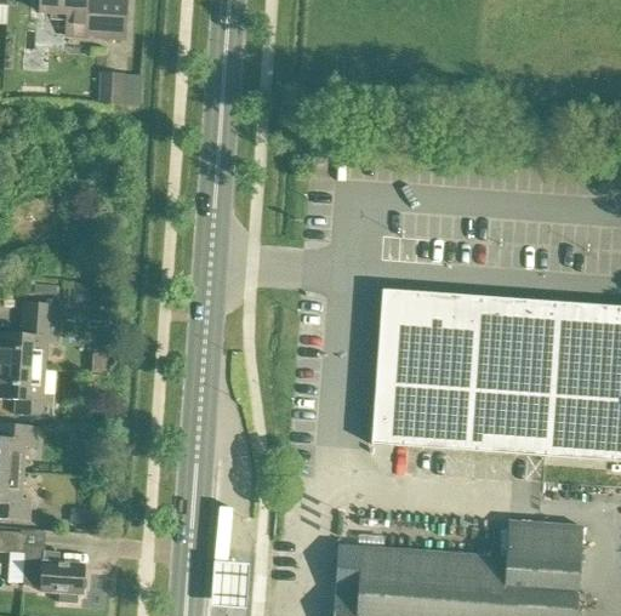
[(40,0),(40,9),(67,10),(66,32),(124,35),(127,0),(40,0)]
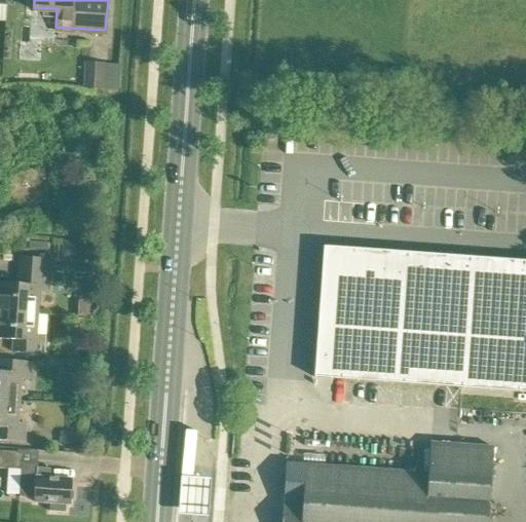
[(83,60),(83,85),(104,85),(105,61),(83,60)]
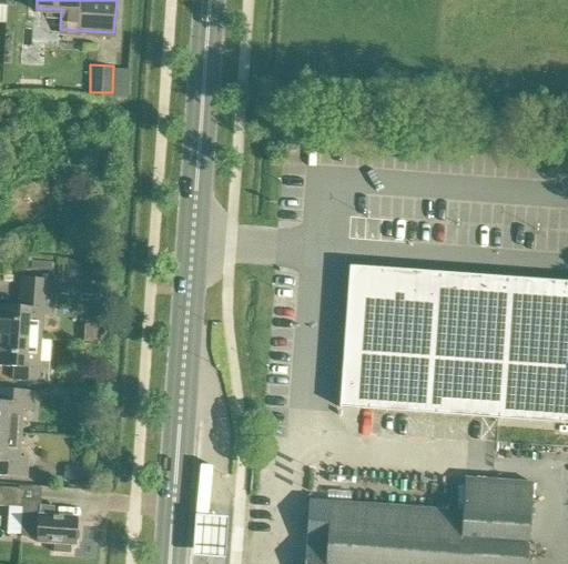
[(85,260),(84,278),(97,278),(98,261),(85,260)]
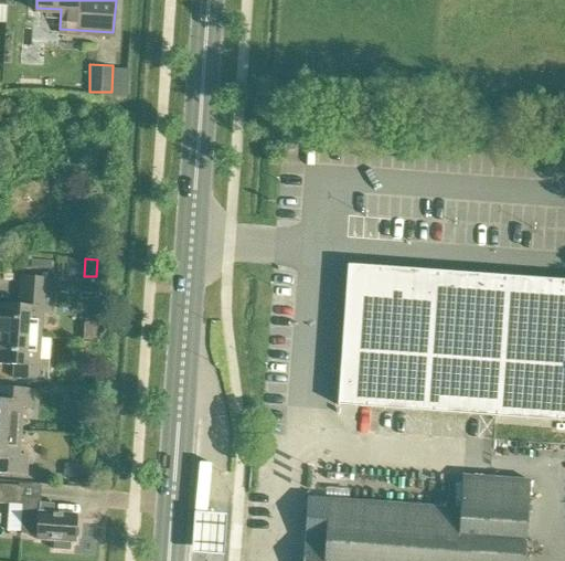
[(340,364),(337,403),(564,417),(564,277),(392,266),(348,263),(340,364)]
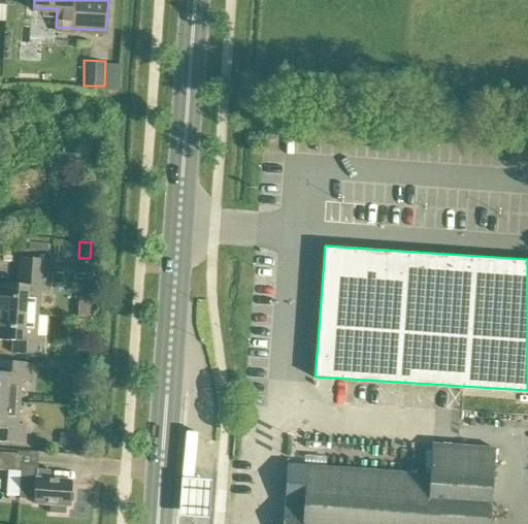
[(20,255),(19,270),(18,282),(0,280),(0,308),(38,312),(39,290),(47,291),(51,257),(20,255)]
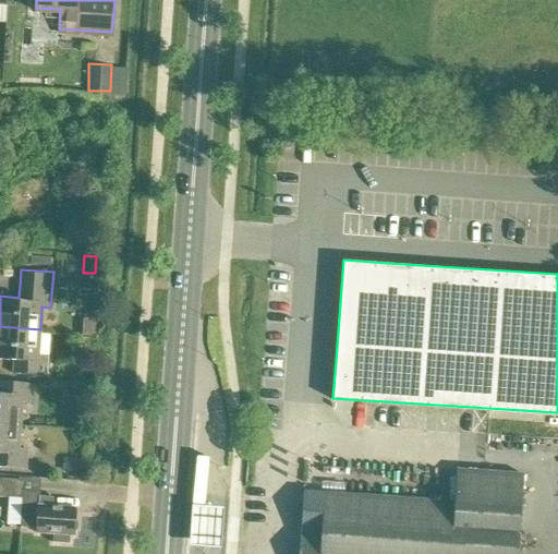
[(40,329),(0,326),(0,356),(14,357),(13,370),(46,372),(47,352),(38,352),(40,329)]
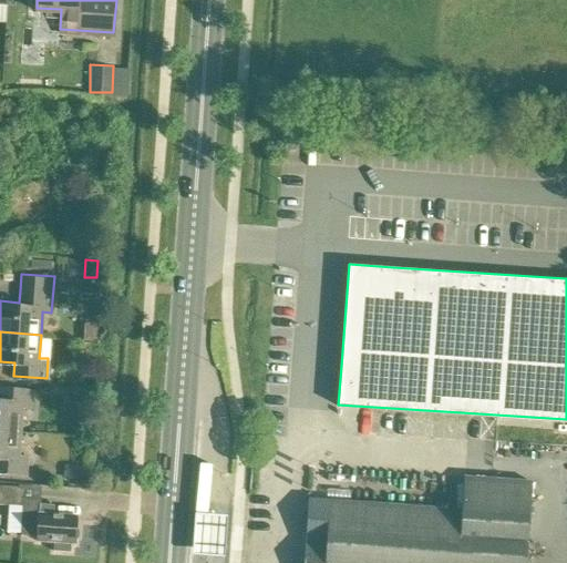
[(0,427),(21,429),(22,407),(31,407),(33,387),(0,385),(0,387),(0,427)]
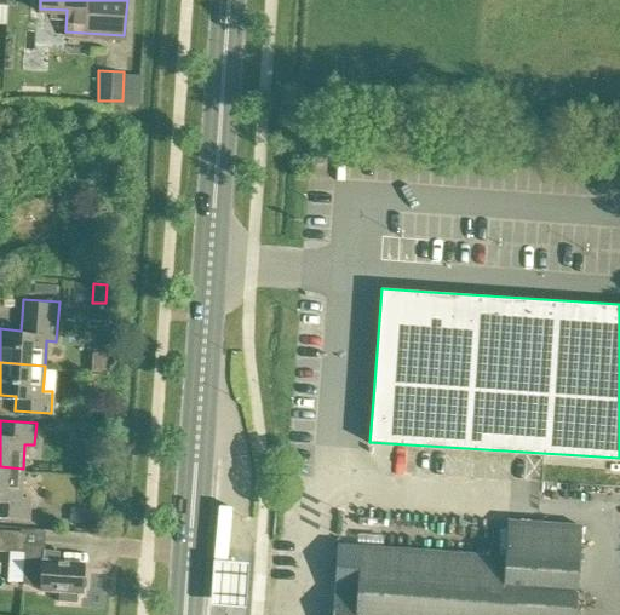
[(21,495),(23,469),(0,466),(0,515),(29,518),(30,495),(21,495)]
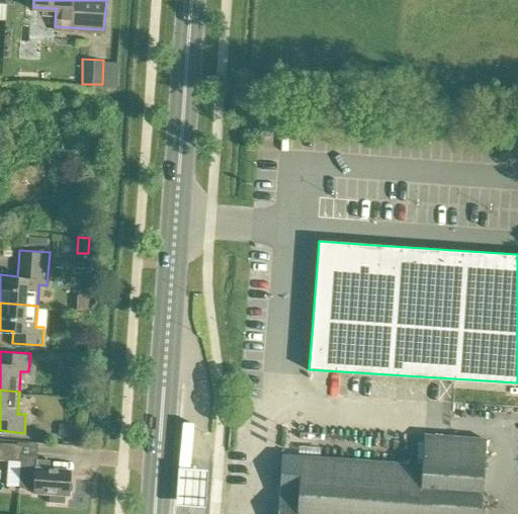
[(64,423),(63,435),(75,436),(76,424),(64,423)]
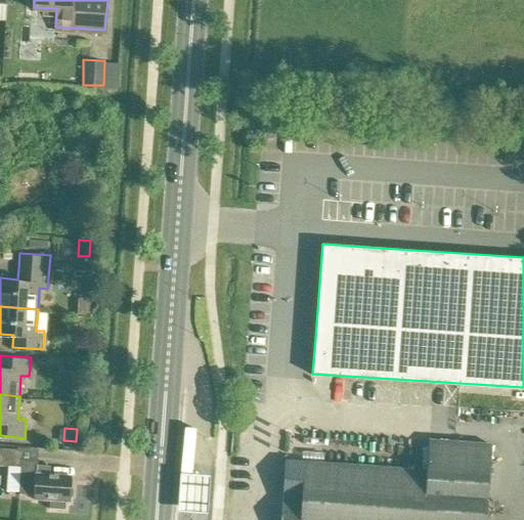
[(285,479),(280,519),(485,519),(491,442),(454,440),(429,438),(427,472),(302,463),(285,479)]
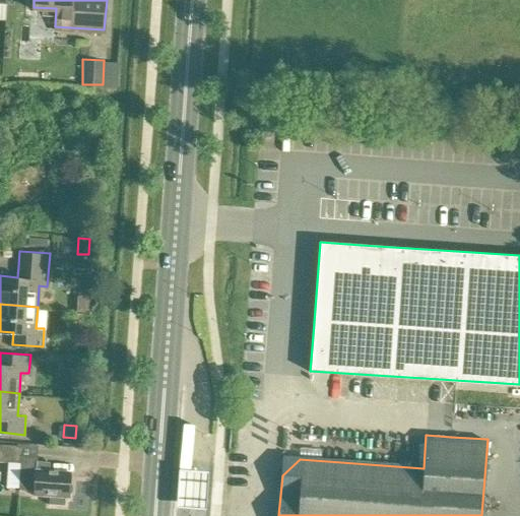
[(22,444),(0,442),(0,460),(21,462),(21,459),(22,444)]
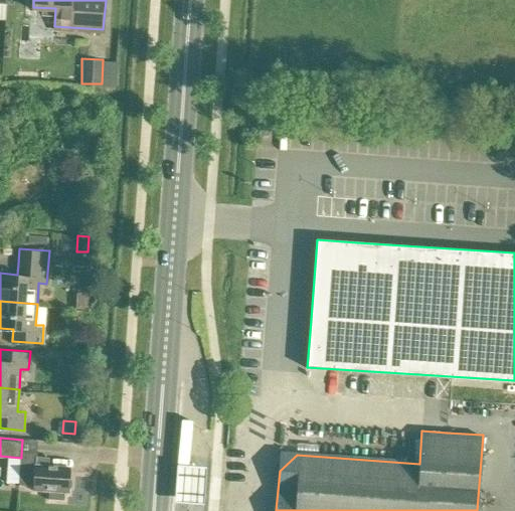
[(33,489),(48,490),(47,498),(63,499),(63,491),(68,492),(68,488),(71,485),(71,479),(69,477),(70,467),(48,465),(49,457),(21,455),(21,458),(19,484),(34,485),(33,489)]
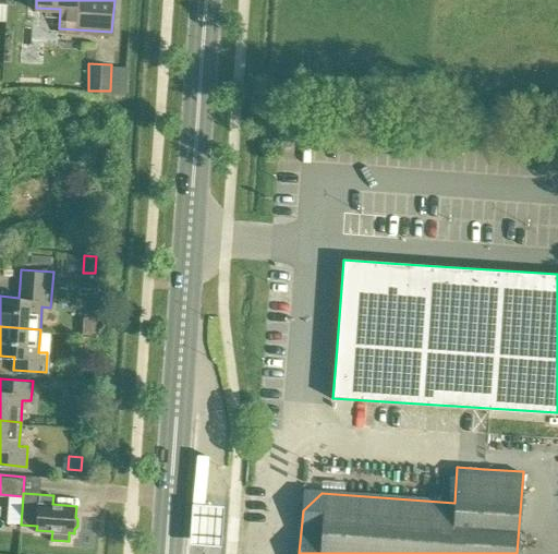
[(222,505),(191,502),(189,543),(203,544),(220,546),(222,505)]
